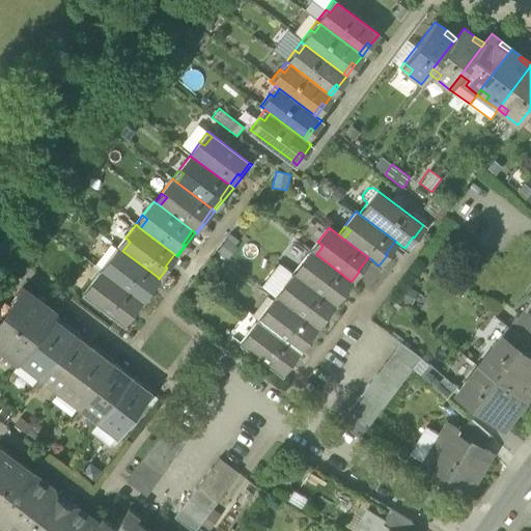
[(406,249),(414,238),(413,236),(404,248),(406,249)]
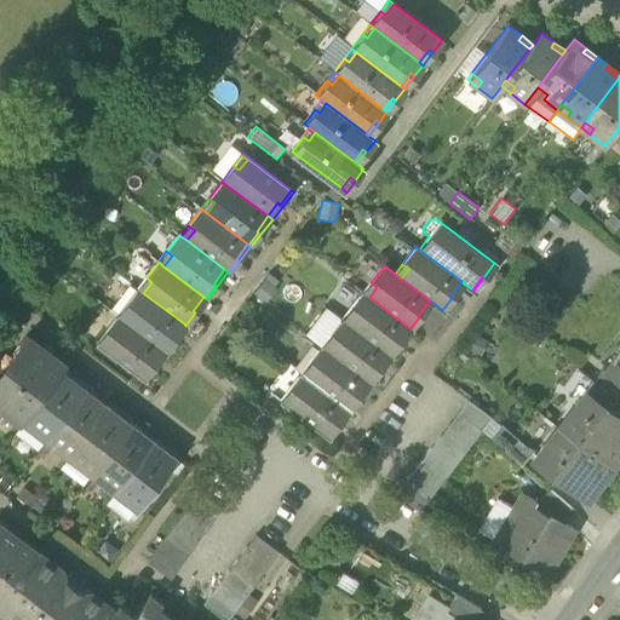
[(147,277),(137,288),(143,293),(151,282),(147,277)]
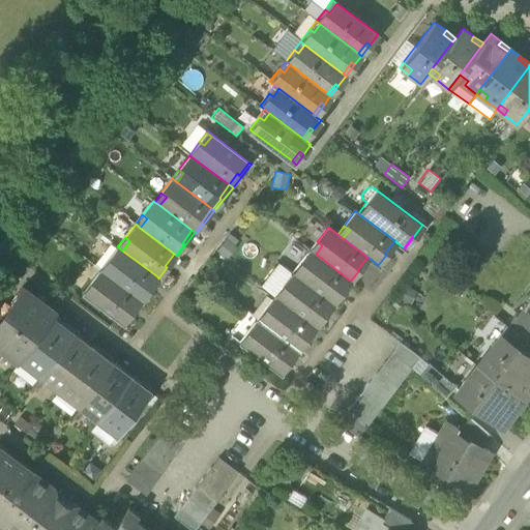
[(227,239),(216,253),(227,260),(237,247),(227,239)]
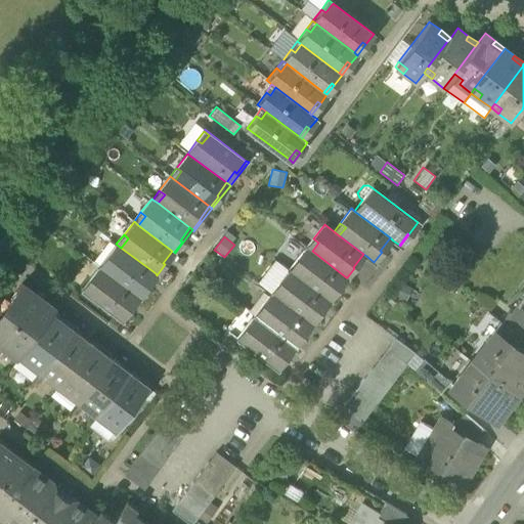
[(376,263),(393,241),(390,237),(380,251),(382,252),(374,262),(376,263)]
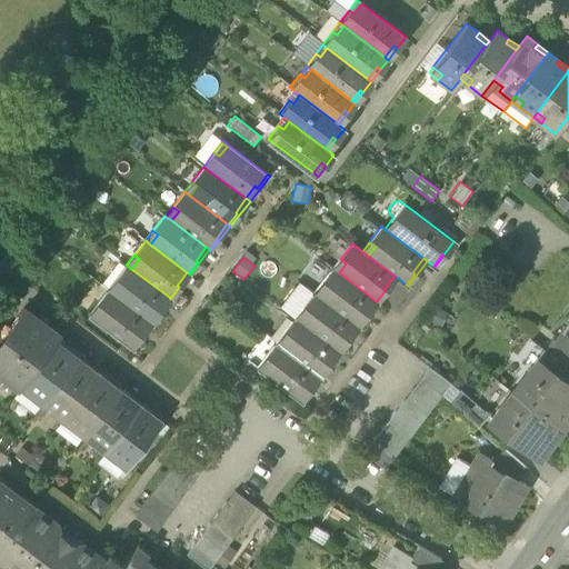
[(340,259),(333,269),(339,272),(346,263),(340,259)]
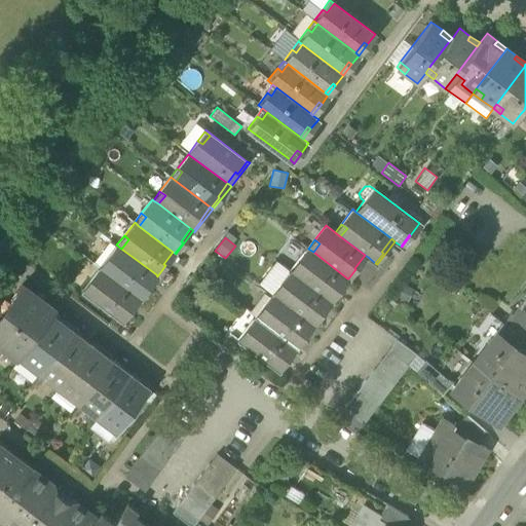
[(146,288),(156,274),(121,249),(116,245),(106,259),(112,263),(105,272),(139,298),(140,299),(148,289),(146,288)]
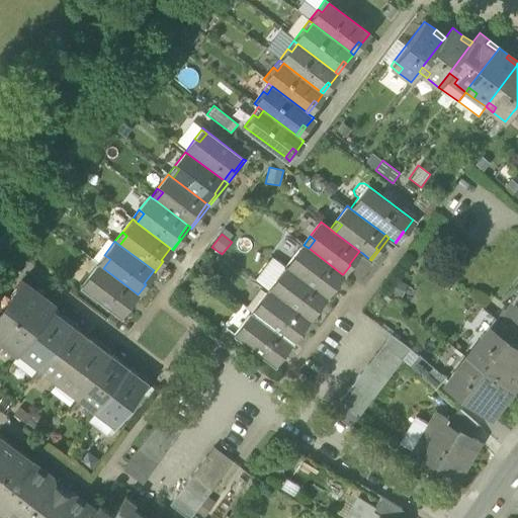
[(333,287),(342,274),(309,248),(304,245),(292,259),(297,263),(291,271),(325,296),(326,297),(333,287)]
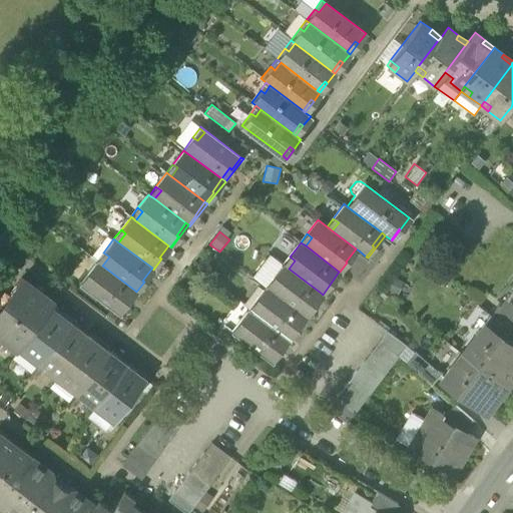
[(161,259),(153,270),(155,271),(171,247),(170,246),(168,245),(159,258),(161,259)]
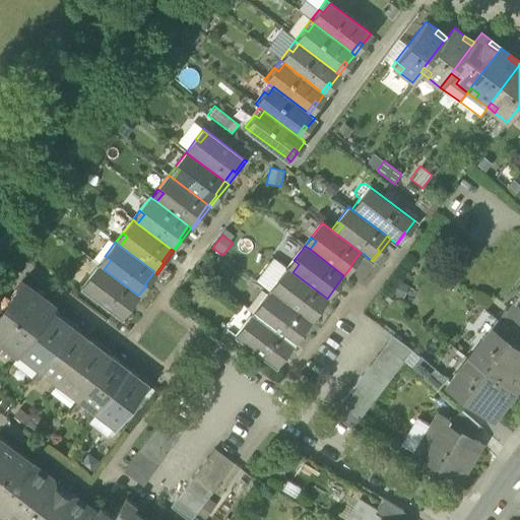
[(351,266),(344,275),(346,277),(364,254),(361,252),(350,265),(351,266)]
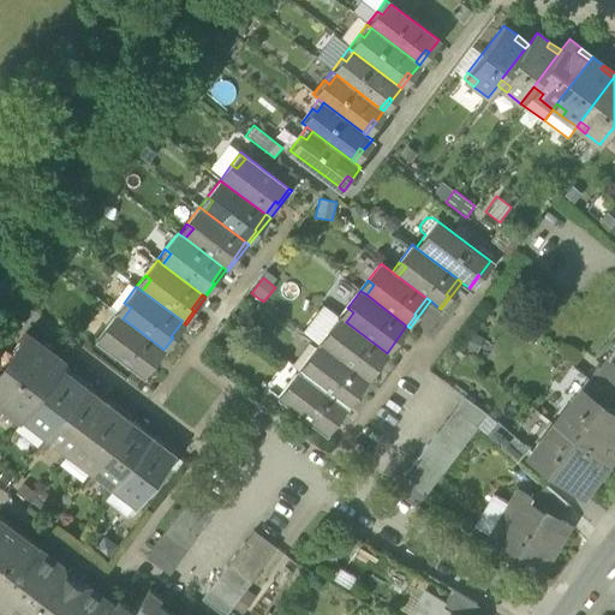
[(124,303),(115,314),(123,318),(131,308),(124,303)]
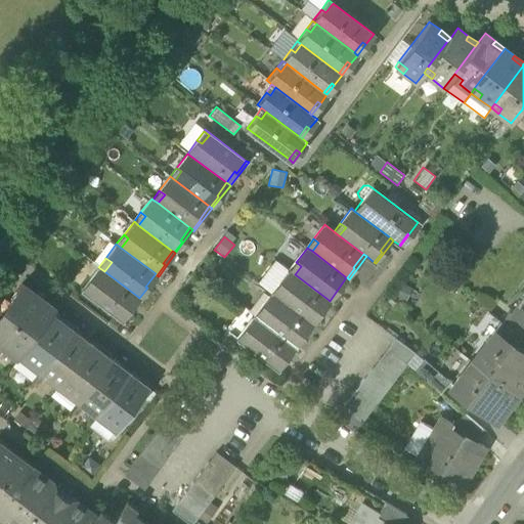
[(278,285),(290,270),(275,260),(258,282),(272,294),(278,285)]
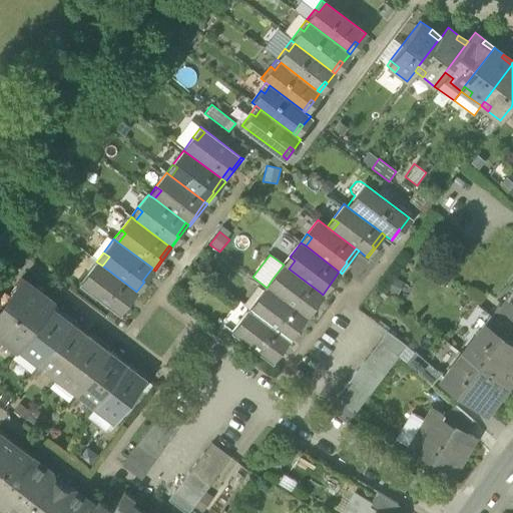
[(290,257),(284,265),(289,269),(295,261),(290,257)]
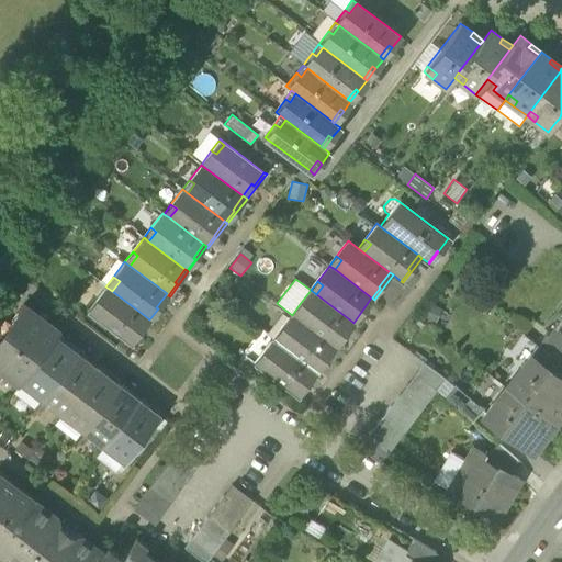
[(137,333),(148,318),(112,291),(105,287),(94,302),(100,306),(93,315),(88,311),(86,313),(131,347),(133,345),(131,343),(138,333),(137,333)]
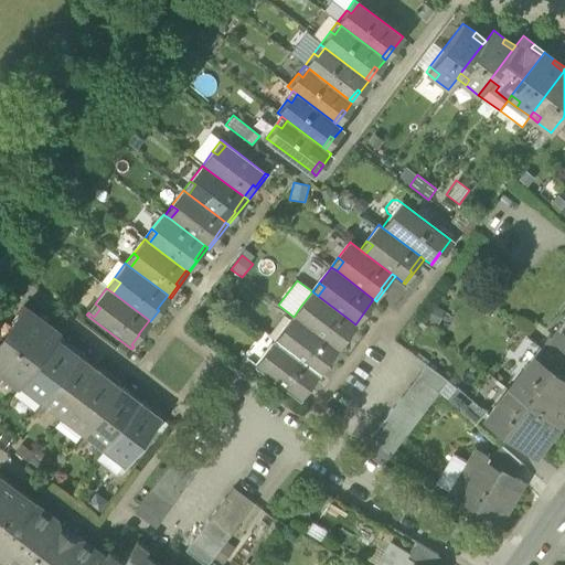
[(343,338),(354,323),(318,296),(312,291),(300,307),(307,311),(299,320),(336,348),(337,349),(344,339),(343,338)]
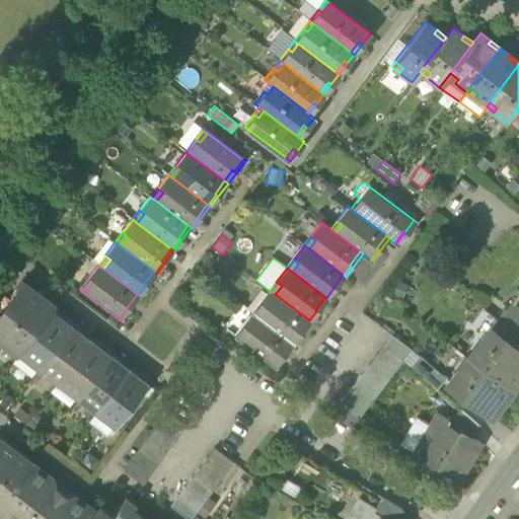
[(146,285),(138,295),(139,296),(157,274),(155,273),(154,271),(144,284),(146,285)]
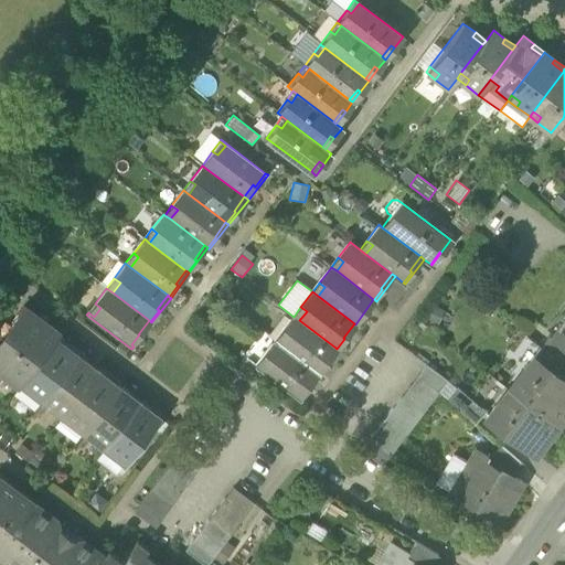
[(363,313),(355,324),(358,326),(376,301),(374,299),(373,299),(363,313)]
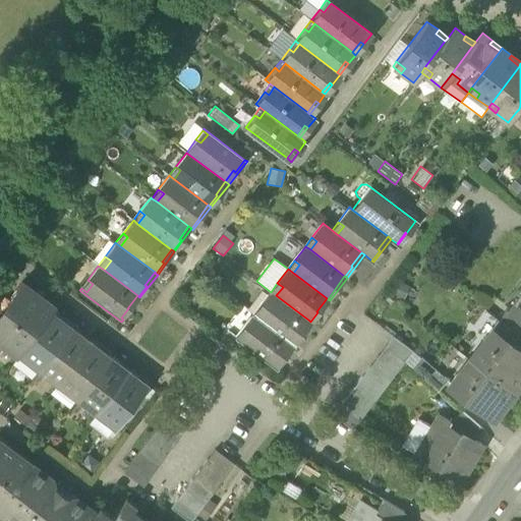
[(88,280),(81,288),(87,292),(93,284),(88,280)]
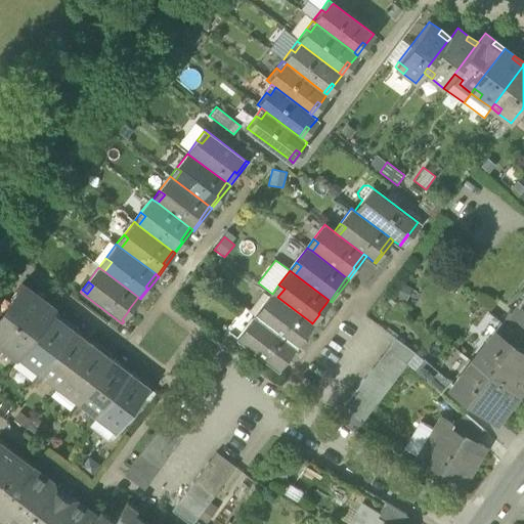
[(0,345),(18,359),(22,354),(52,313),(55,310),(23,285),(0,313),(0,345)]
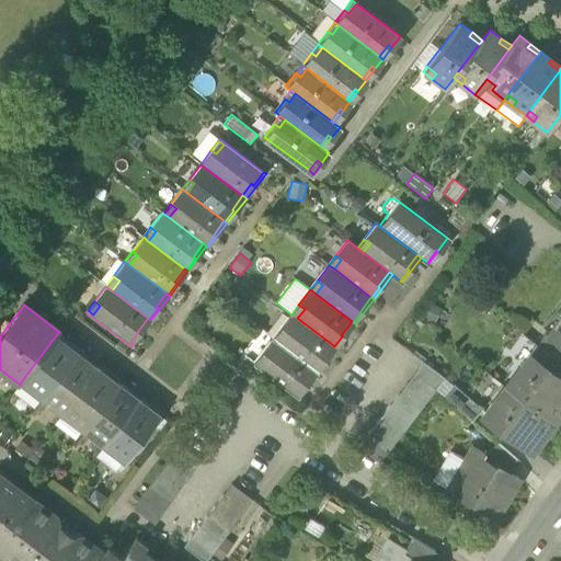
[(298,305),(292,315),(297,318),(305,309),(298,305)]
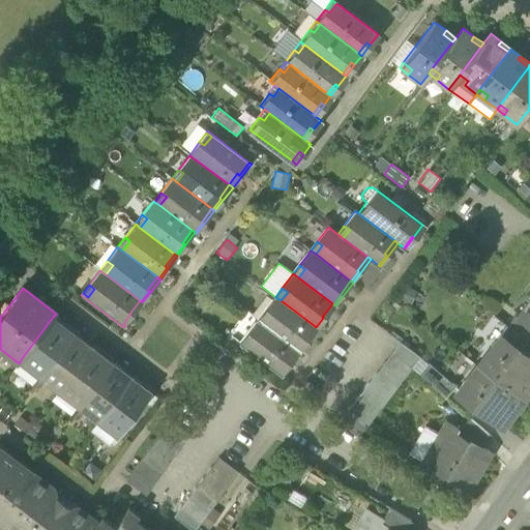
[(529,327),(529,295),(514,316),(529,327)]
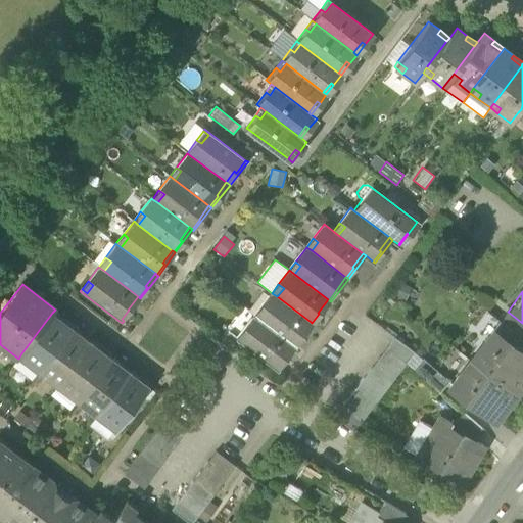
[(301,335),(311,322),(277,296),(272,293),(260,307),(266,312),(259,320),(294,345),(301,335)]
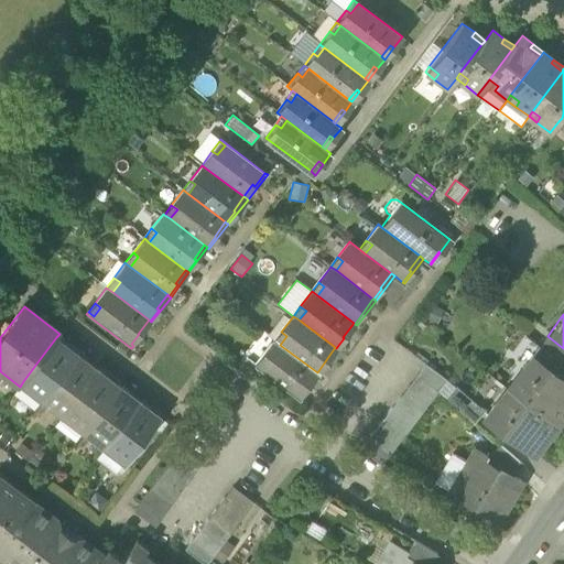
[(133,346),(151,322),(150,321),(149,320),(138,334),(139,334),(131,344),(133,346)]
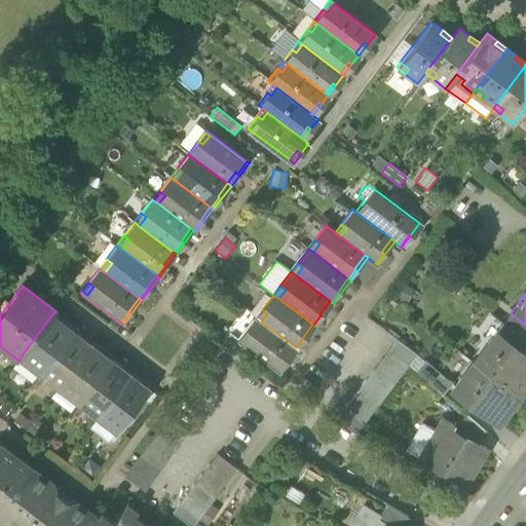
[(321,315),(313,325),(315,327),(333,303),(331,302),(330,301),(320,314),(321,315)]
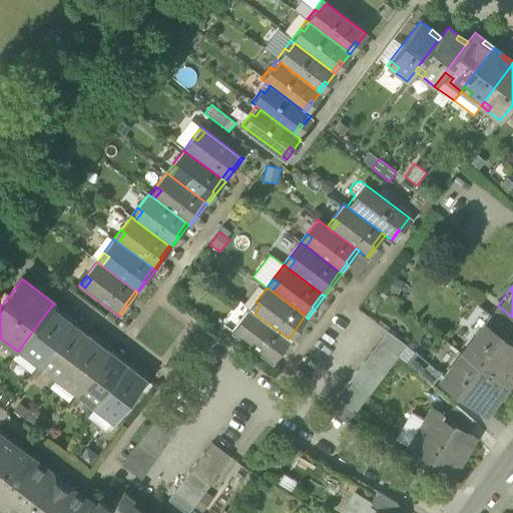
[(255,302),(249,310),(254,314),(261,306),(255,302)]
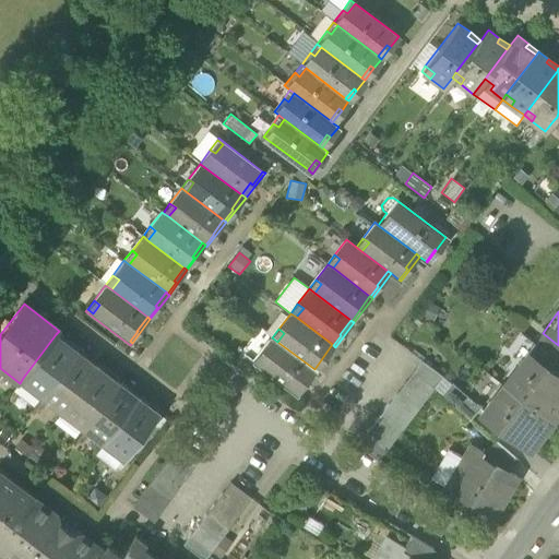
[(558,345),(543,333),(535,344),(557,360),(558,357),(558,345)]
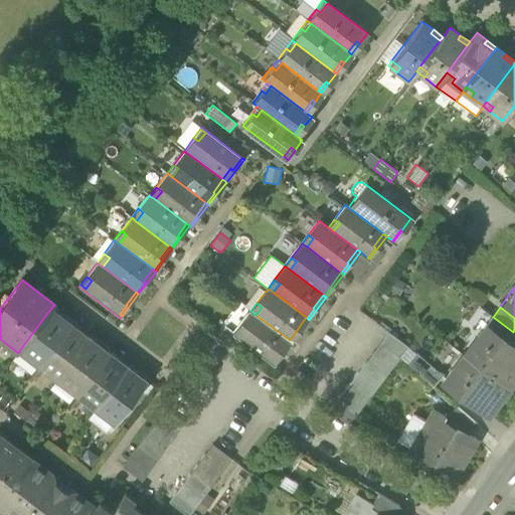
[(63,317),(51,308),(21,348),(40,362),(68,327),(60,321),(63,317)]
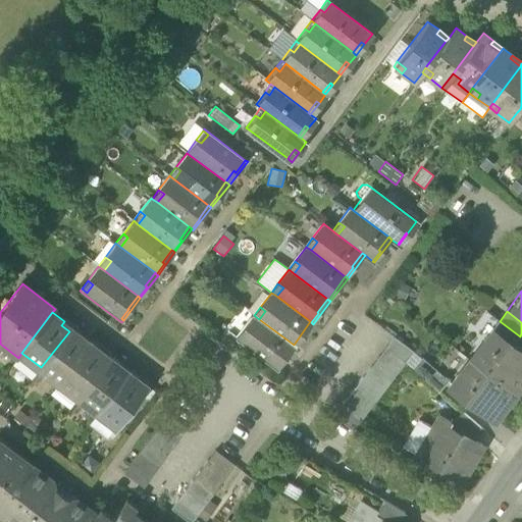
[(284,358),(294,345),(259,319),(254,315),(243,329),(248,333),(242,341),(237,337),(235,340),(276,371),(278,369),(276,368),(283,358),(284,358)]
